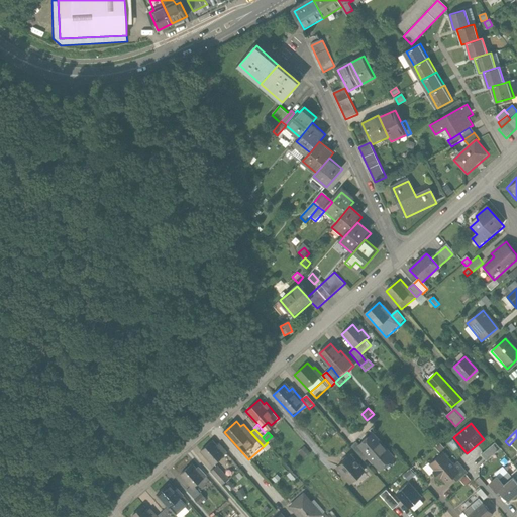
[(355,445),(369,460),(379,473),(393,460),(371,433),(355,445)]
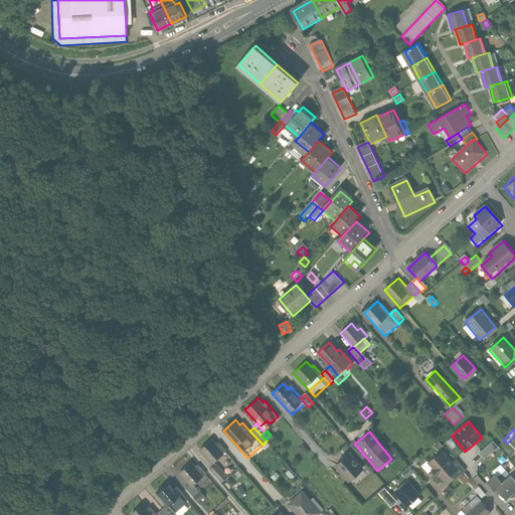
[(210,439),(199,450),(212,464),(225,452),(217,443),(215,445),(210,439)]
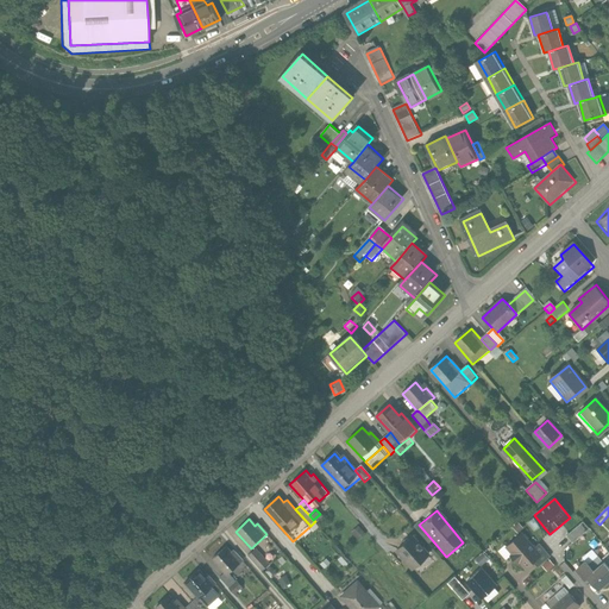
[(315,521),(311,526),(315,532),(320,527),(315,521)]
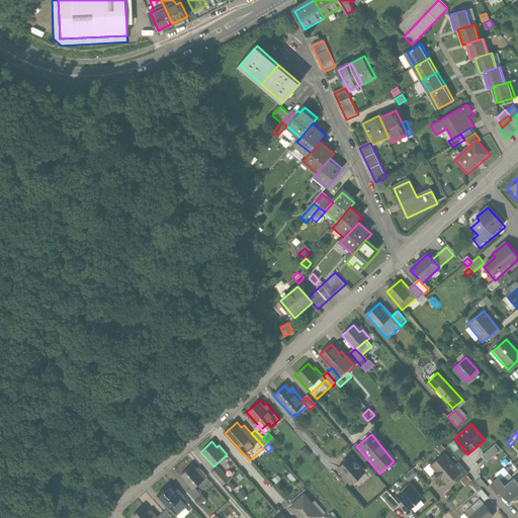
[(355,444),(350,448),(365,465),(369,461),(356,446),(355,444)]
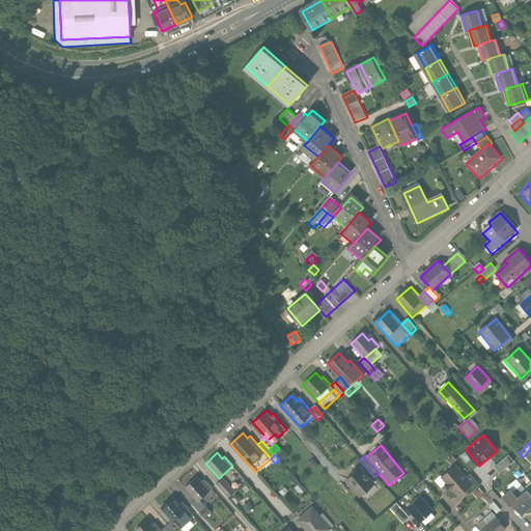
[(452,455),(447,459),(451,464),(456,459),(452,455)]
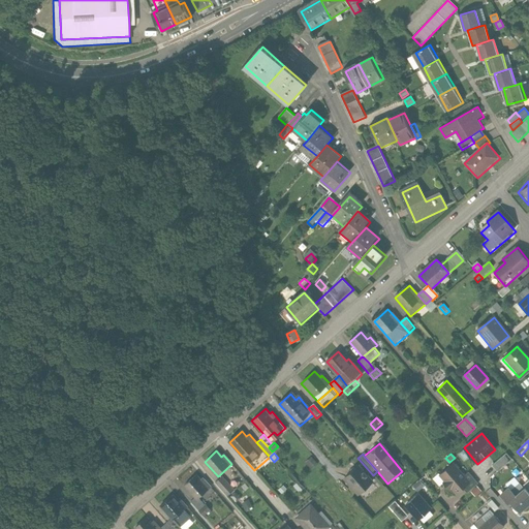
[(510,460),(506,455),(493,466),(497,471),(510,460)]
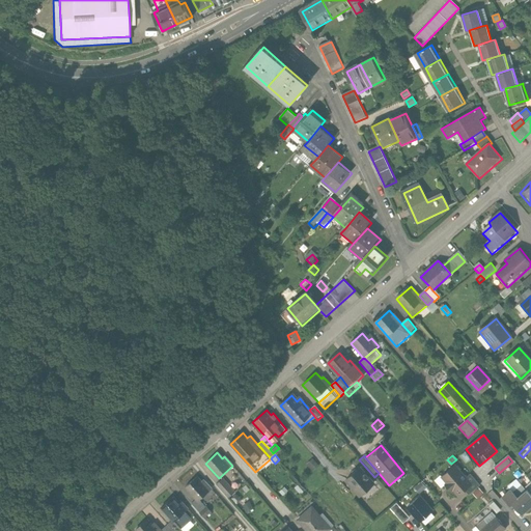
[(313,460),(308,465),(312,471),(317,466),(313,460)]
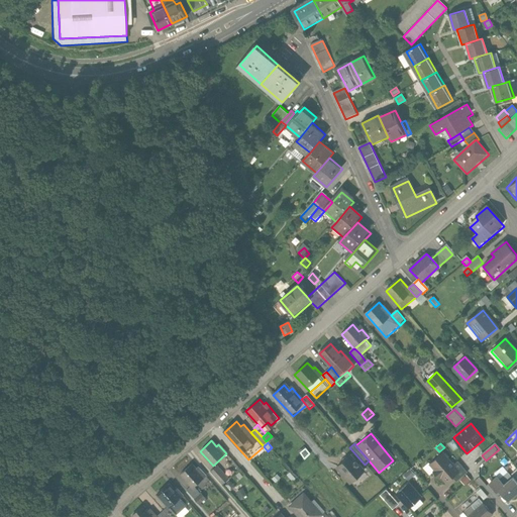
[(364,472),(348,453),(334,467),(349,484),(364,472)]
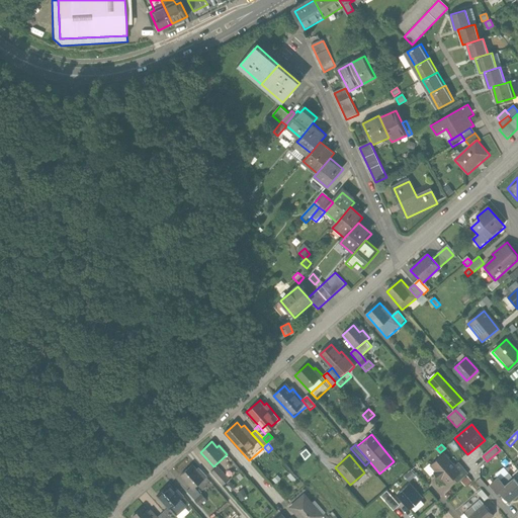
[(430,466),(447,486),(454,479),(460,473),(455,467),(443,454),(430,466)]
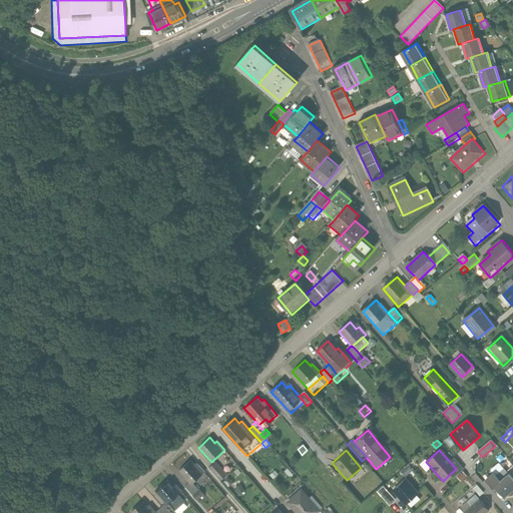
[(456,469),(450,474),(454,478),(464,469),(455,459),(451,463),(456,469)]
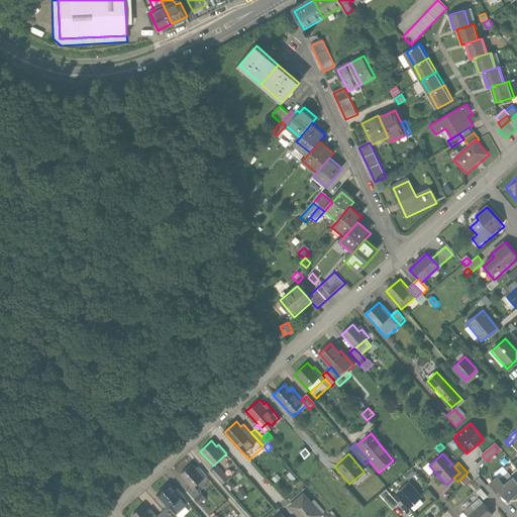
[(190,463),(179,474),(191,487),(192,489),(194,487),(205,477),(198,468),(196,470),(190,463)]
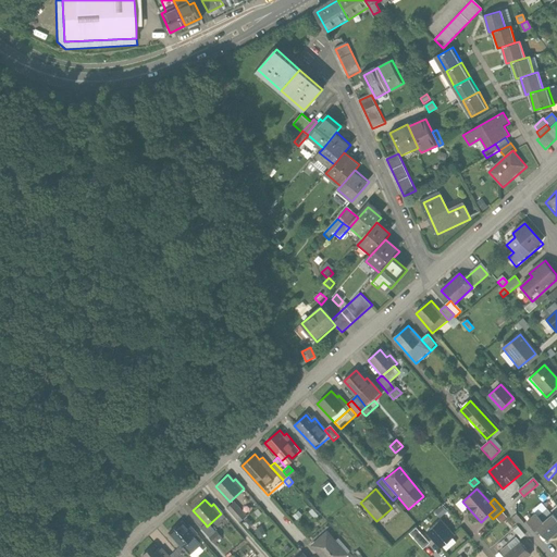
[(246,516),(233,502),(227,507),(240,521),(246,516)]
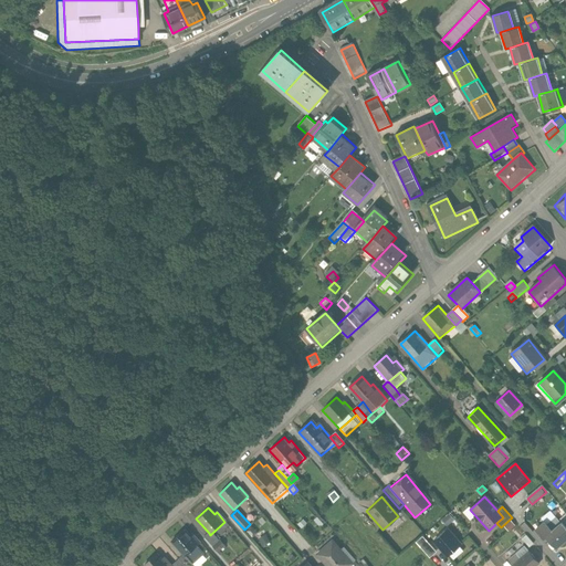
[(443,521),(447,525),(454,519),(450,514),(443,521)]
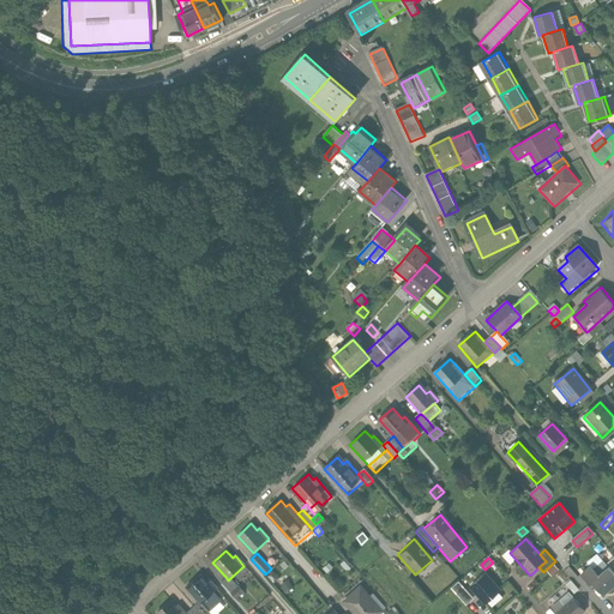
[(347,560),(341,565),(347,572),(353,566),(347,560)]
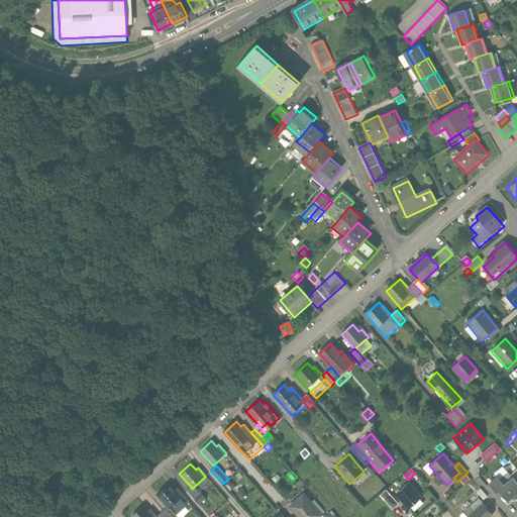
[(490,484),(508,504),(516,495),(516,481),(514,478),(506,485),(499,477),(490,484)]
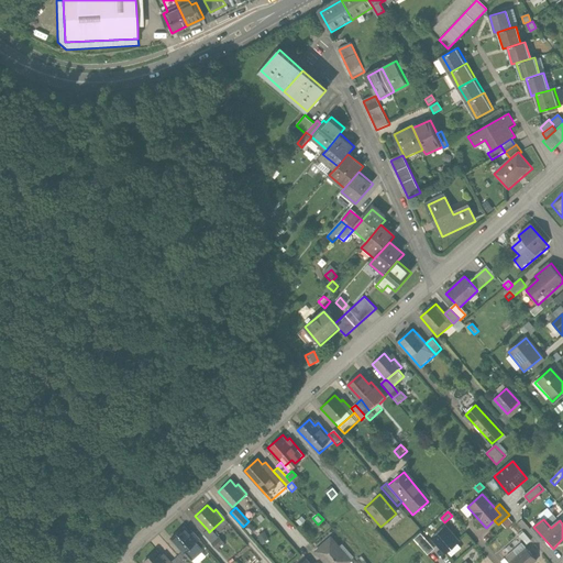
[(459,540),(445,525),(430,538),(444,554),(445,552),(460,540),(459,540)]
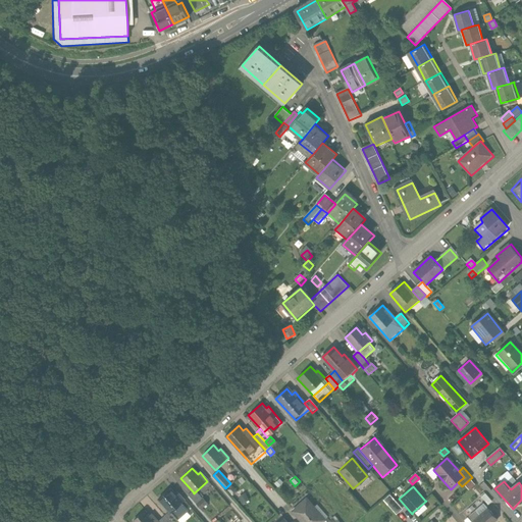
[(188,496),(194,503),(200,498),(196,491),(194,493),(193,491),(188,496)]
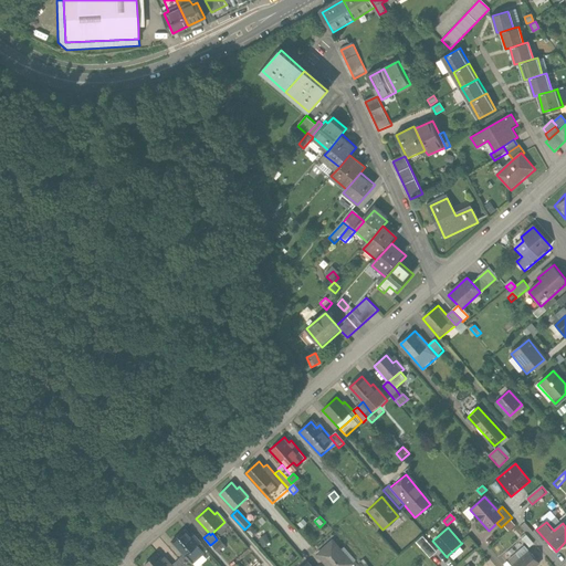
[(185,534),(175,542),(185,554),(192,563),(203,554),(197,547),(199,545),(194,538),(191,542),(185,534)]
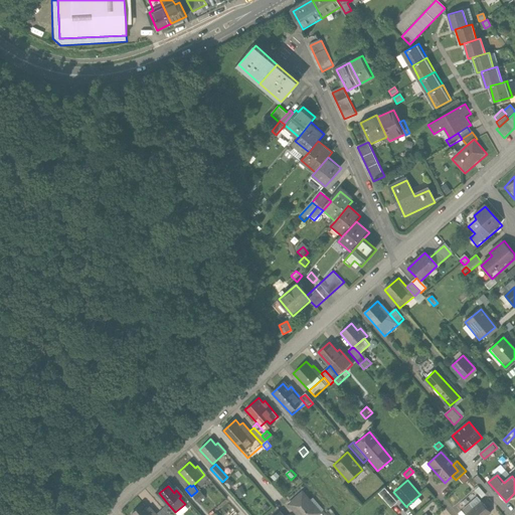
[(241,487),(235,490),(238,495),(244,493),(241,487)]
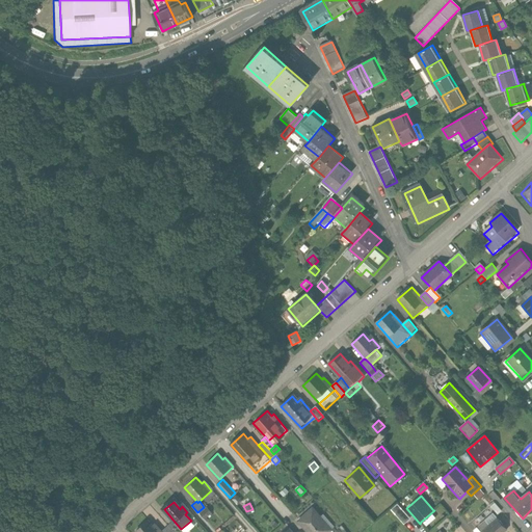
[(410,517),(399,504),(392,510),(403,524),(410,517)]
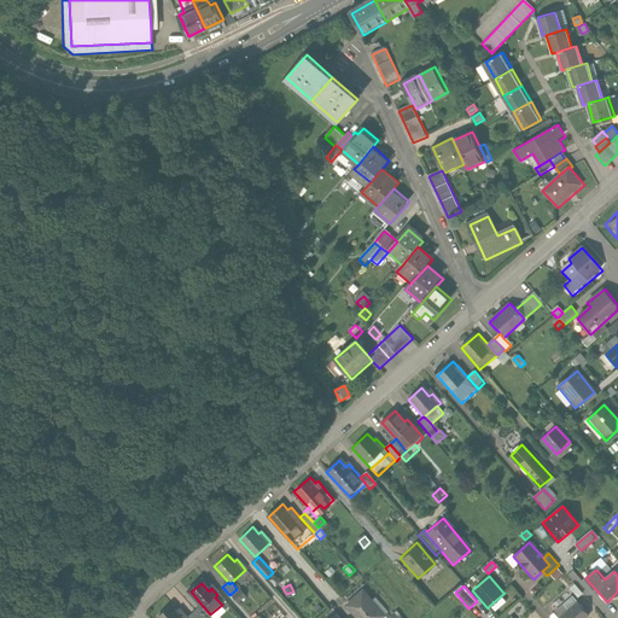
[(570,590),(577,599),(582,594),(575,586),(570,590)]
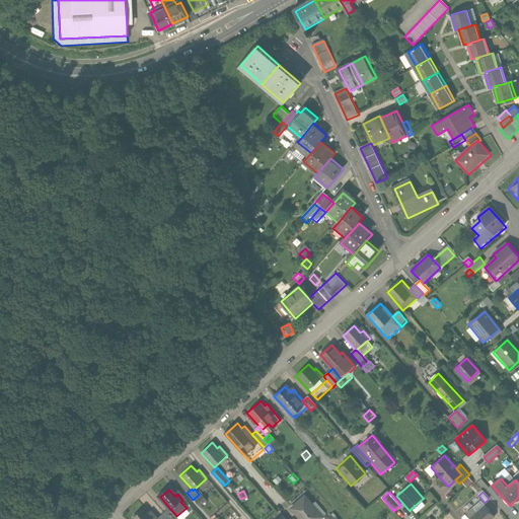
[(199,495),(193,500),(201,509),(208,503),(200,494),(199,495)]
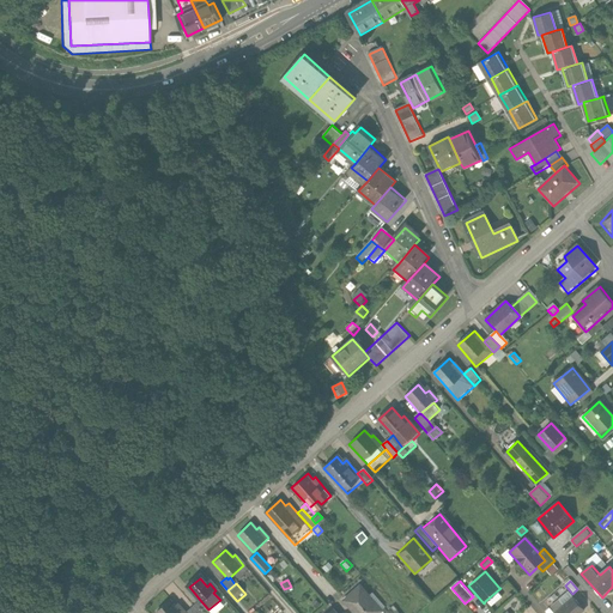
[(360,586),(341,601),(351,612),(381,612),(383,611),(360,586)]
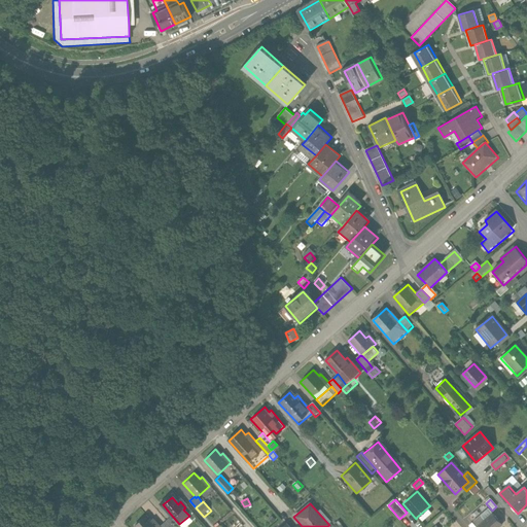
[(145,514),(133,525),(134,526),(159,526),(161,526),(161,525),(153,519),(151,521),(145,514)]
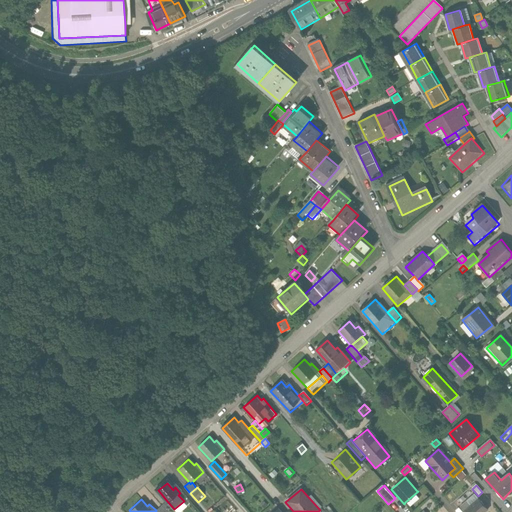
[(460,508),(463,511),(486,511),(488,510),(478,499),(473,503),(470,499),(460,508)]
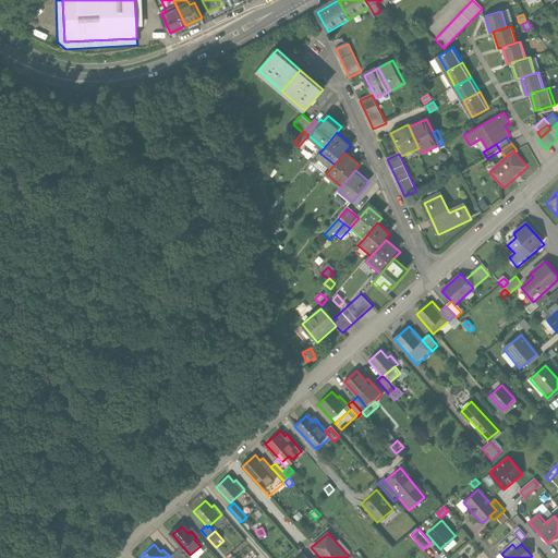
[(182,546),(177,550),(183,557),(192,557),(190,555),(182,546)]
